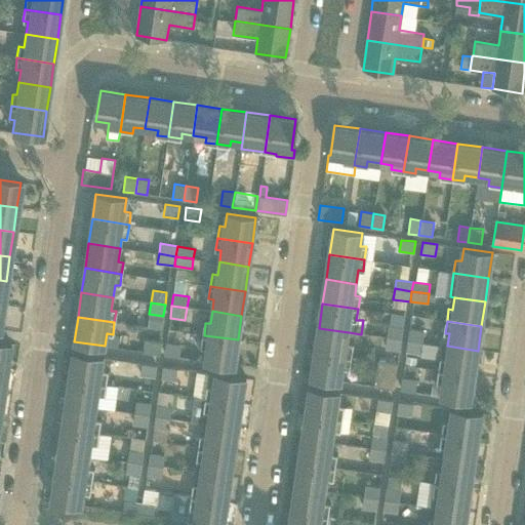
[(389,325),(387,336),(401,339),(403,327),(402,327),(389,325)]
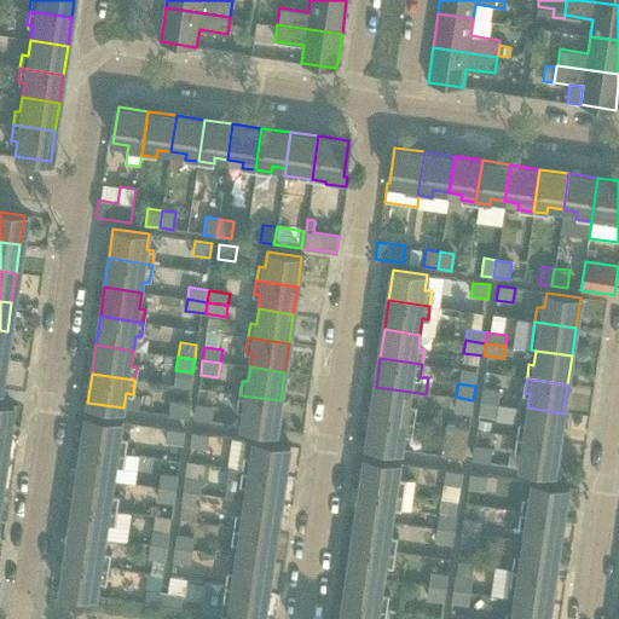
[(376,387),(371,414),(414,420),(416,406),(409,405),(411,392),(376,387)]
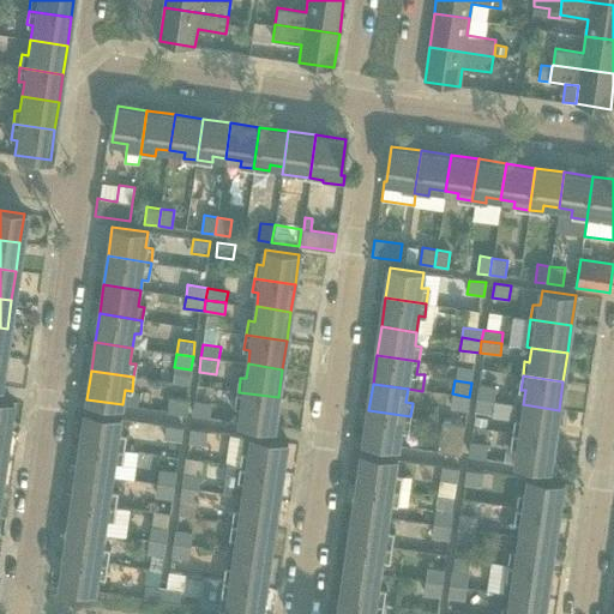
[(497,387),(479,384),(476,397),(494,401),(497,387)]
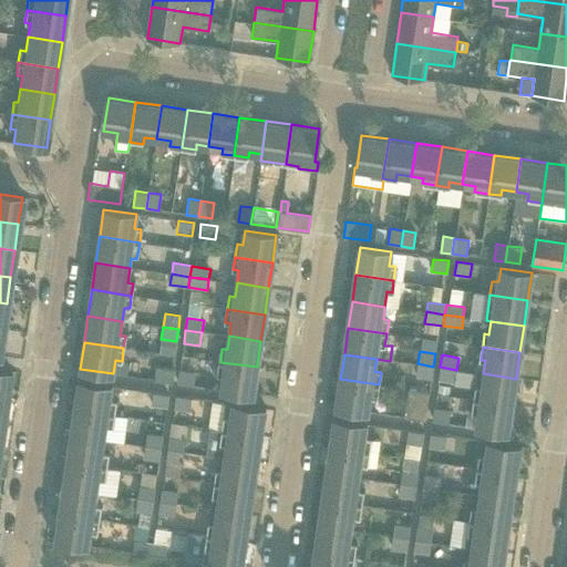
[(257,367),(220,362),(218,374),(223,375),(220,390),(253,394),(257,367)]
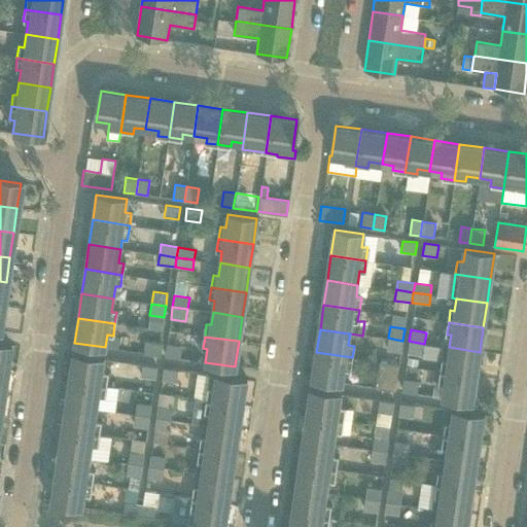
[(388,338),(386,350),(400,352),(402,341),(388,338)]
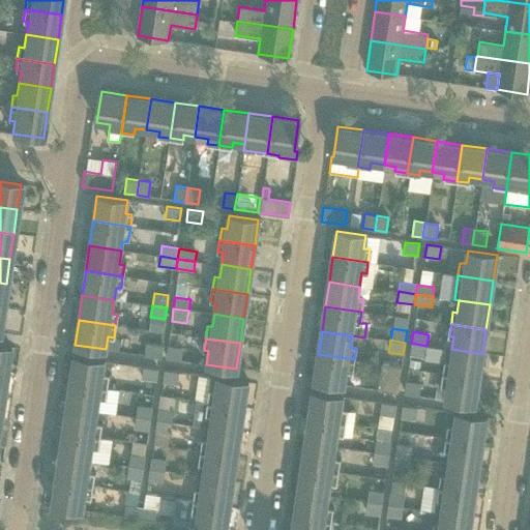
[(411,343),(410,355),(425,357),(427,346),(411,343)]
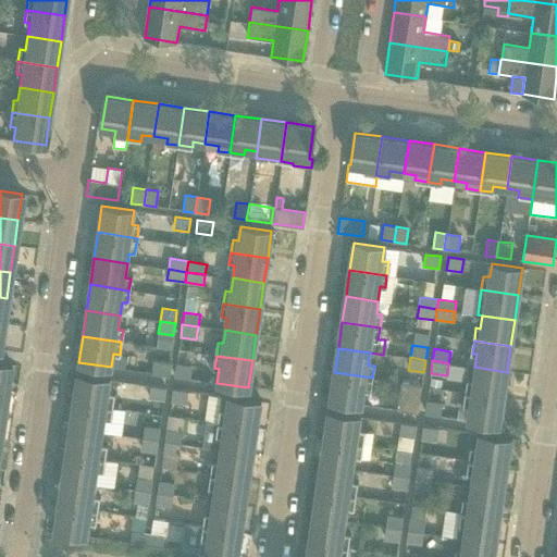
[(153,361),(152,373),(168,375),(170,363),(153,361)]
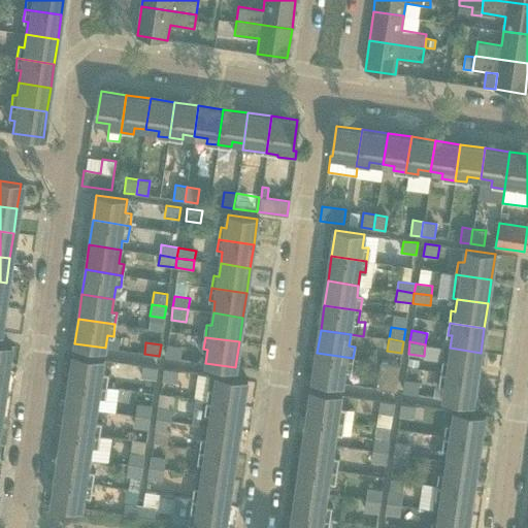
[(0,369),(5,370),(9,345),(0,343),(0,369)]
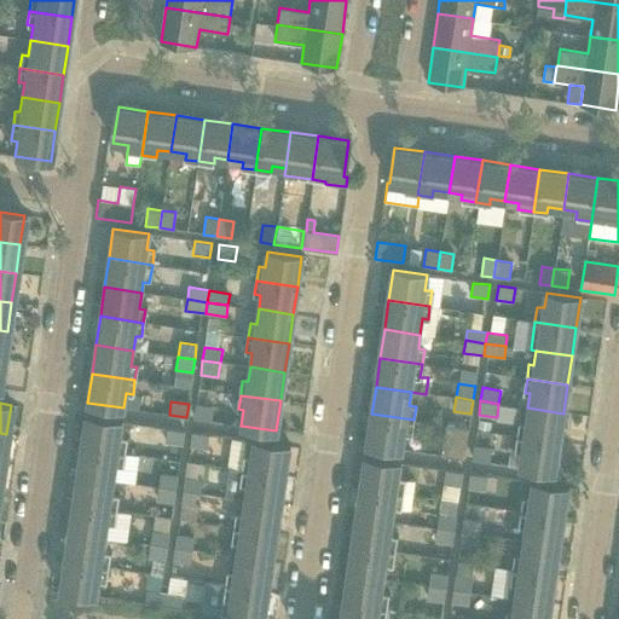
[(196,405),(194,418),(212,421),(213,408),(196,405)]
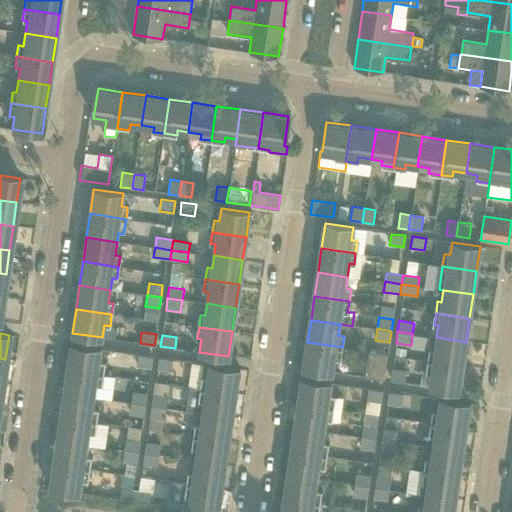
[(431,349),(429,361),(462,366),(466,342),(436,337),(432,337),(431,349)]
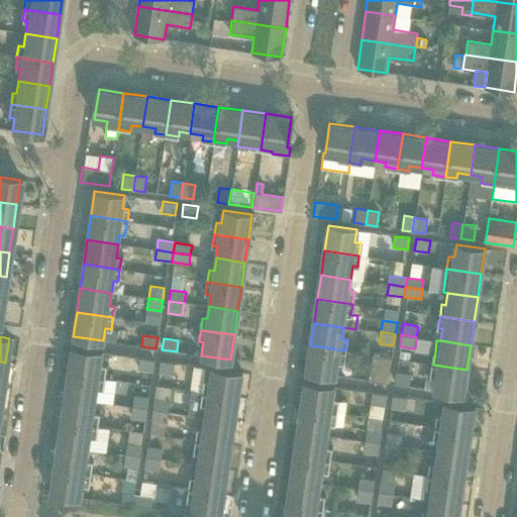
[(345,350),(310,345),(307,371),(335,375),(337,362),(343,363),(345,350)]
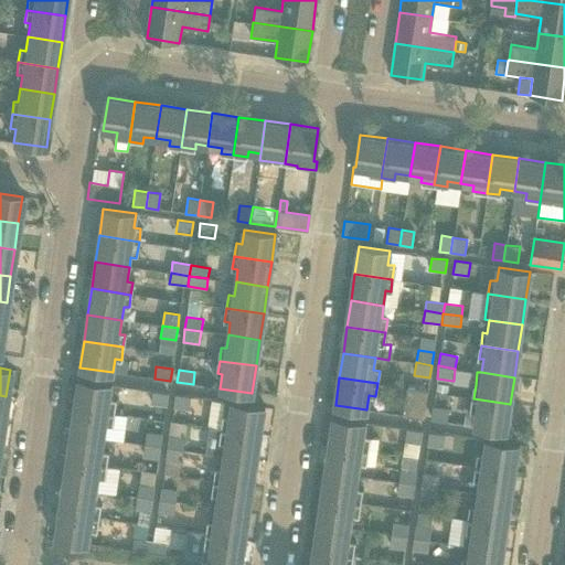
[(80,381),(75,407),(114,413),(115,401),(108,400),(110,385),(78,380),(78,381),(80,381)]
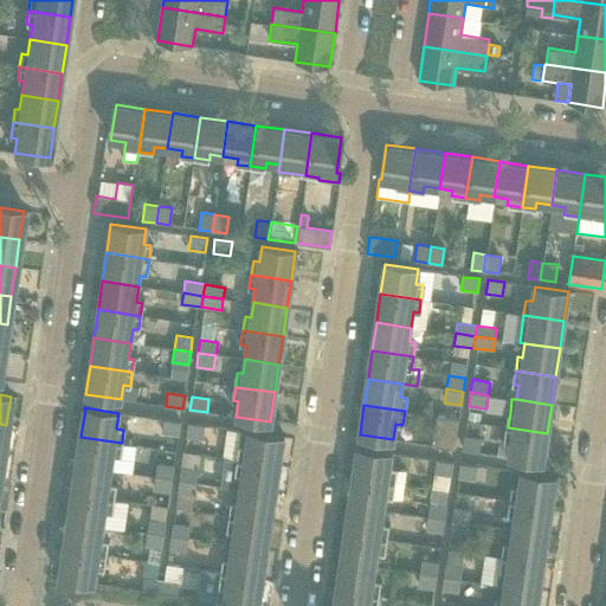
[(469,412),(468,421),(479,424),(481,413),(469,412)]
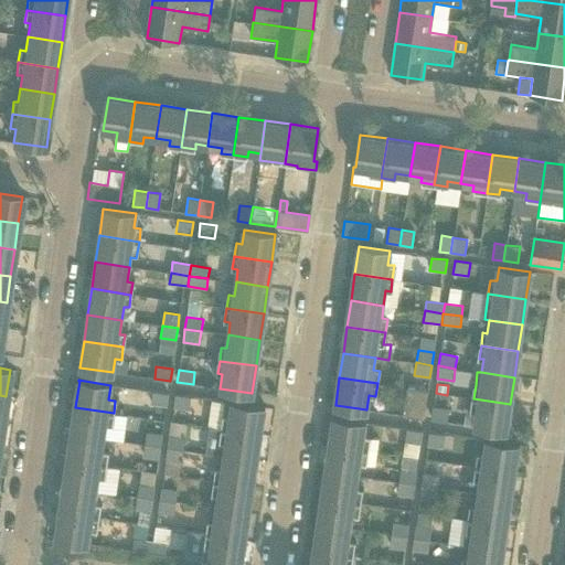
[(402,416),(423,419),(427,392),(405,388),(402,416)]
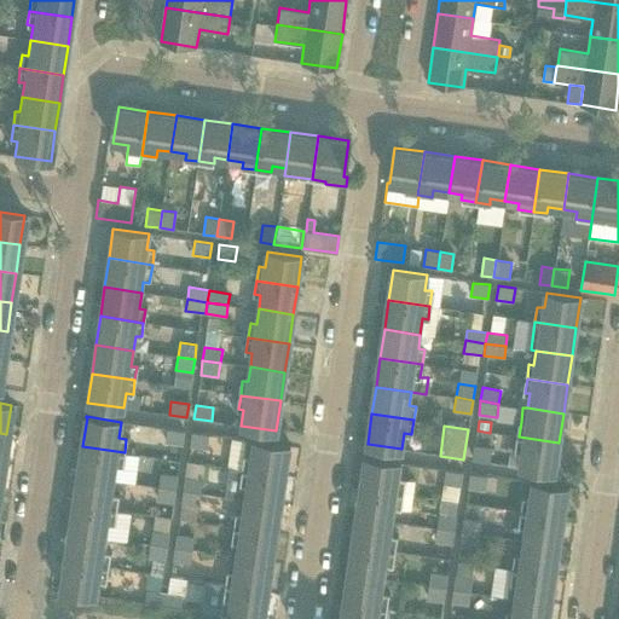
[(167,429),(166,444),(181,445),(184,432),(167,429)]
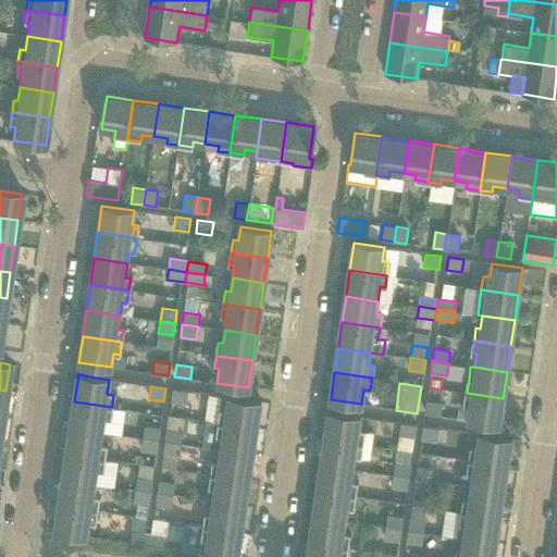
[(173,390),(171,401),(186,404),(188,391),(173,390)]
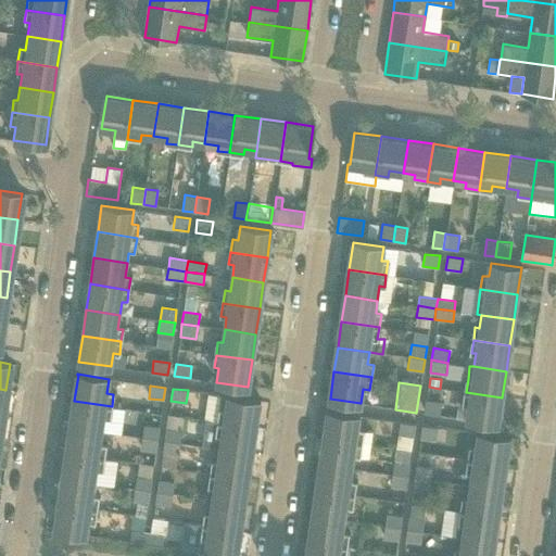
[(502,397),(466,392),(464,404),(470,405),(468,419),(498,424),(502,397)]
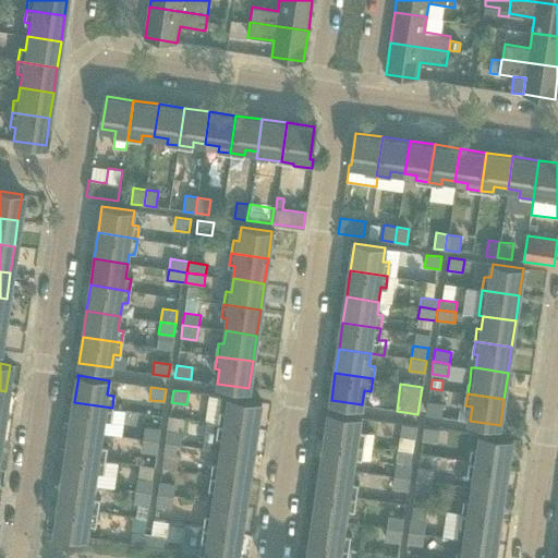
[(221,411),(219,423),(256,428),(259,402),(229,398),(227,412),(221,411)]
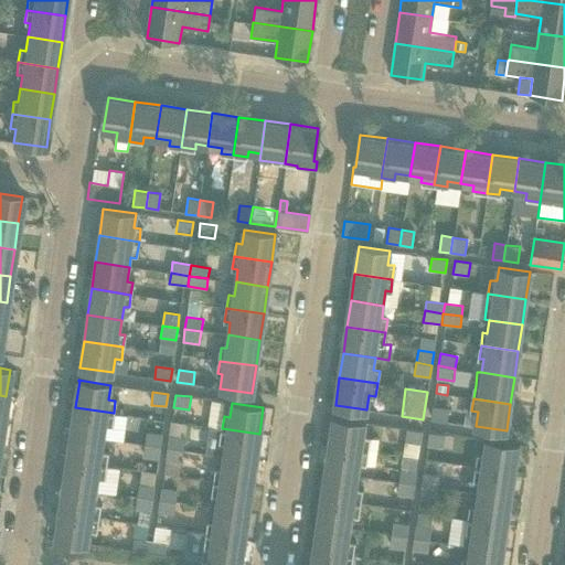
[(433,406),(430,419),(447,423),(449,408),(435,406),(433,406)]
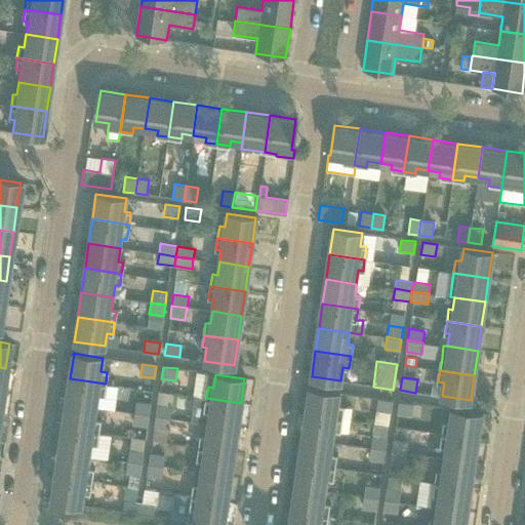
[(70,378),(67,402),(96,407),(98,396),(104,396),(106,384),(70,378)]
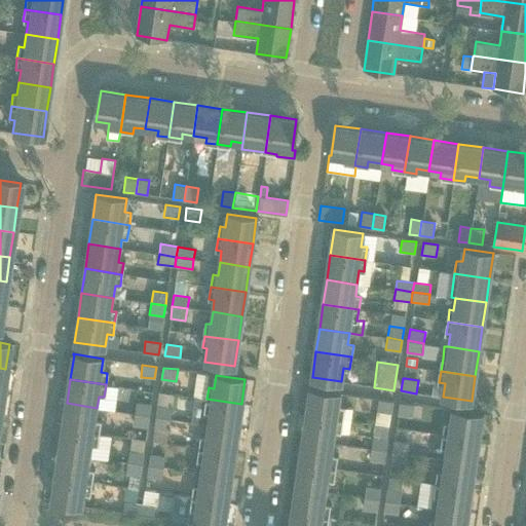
[(310,389),(306,414),(342,419),(344,407),(337,406),(339,393),(310,389)]
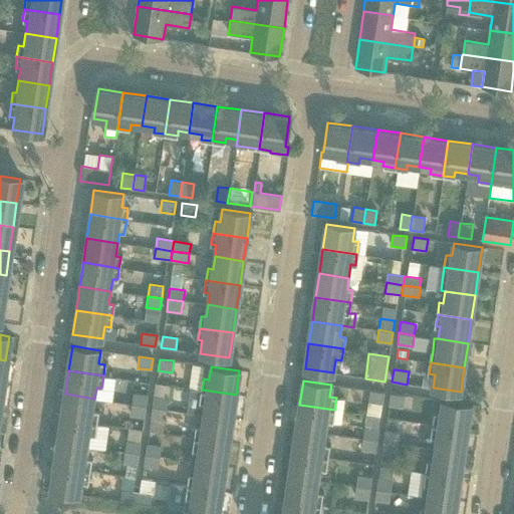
[(191,390),(187,413),(202,415),(232,419),(236,395),(202,390),(202,391),(191,390)]
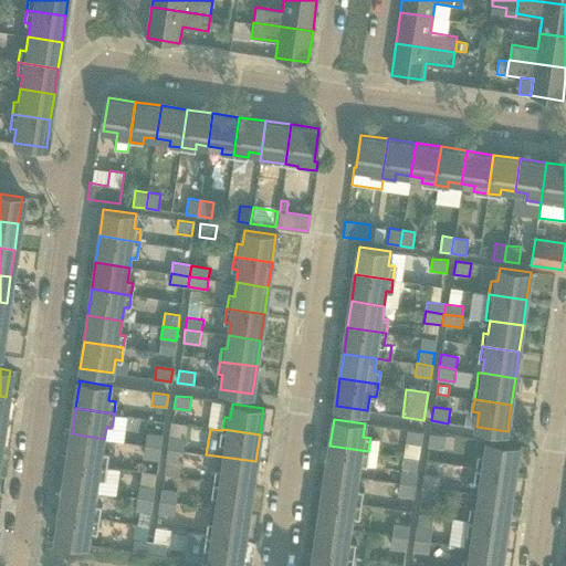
[(407,430),(406,442),(420,444),(422,432),(407,430)]
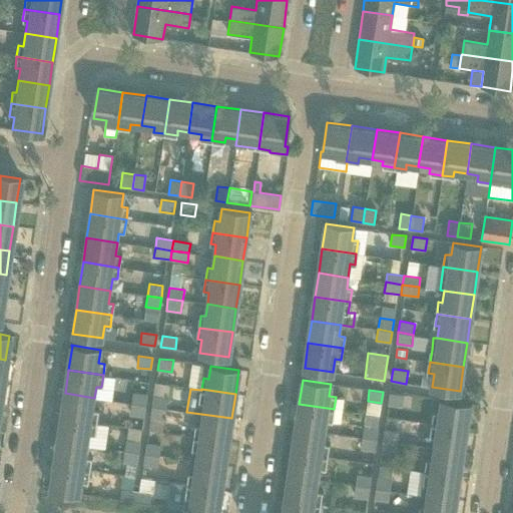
[(133,392),(132,403),(146,405),(148,394),(133,392)]
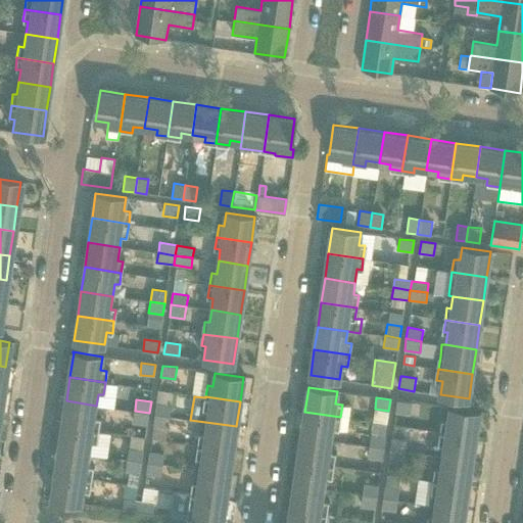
[(66,400),(62,426),(98,431),(99,420),(95,419),(96,406),(66,400)]
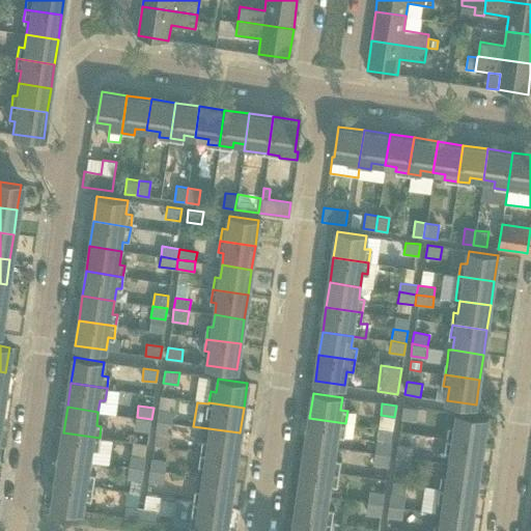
[(403,407),(401,418),(416,421),(418,409),(403,407)]
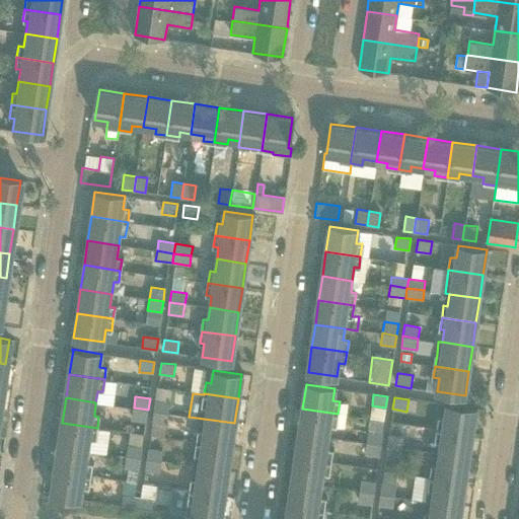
[(155,399),(153,412),(168,413),(169,401),(155,399)]
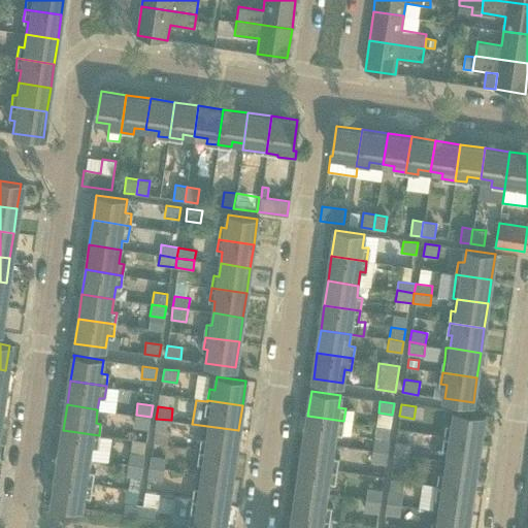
[(447,424),(446,436),(480,441),(484,417),(455,413),(453,425),(447,424)]
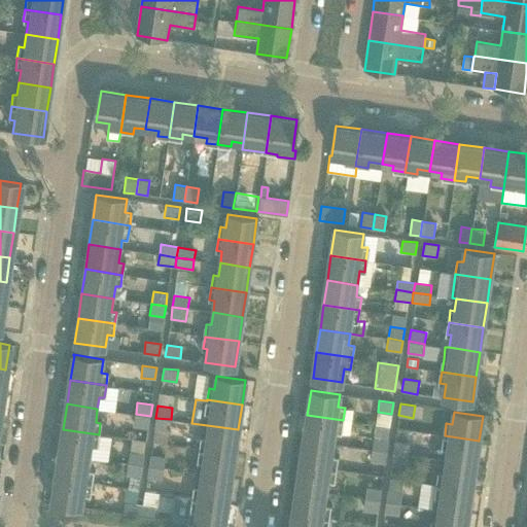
[(150,416),(136,414),(134,426),(148,428),(150,416)]
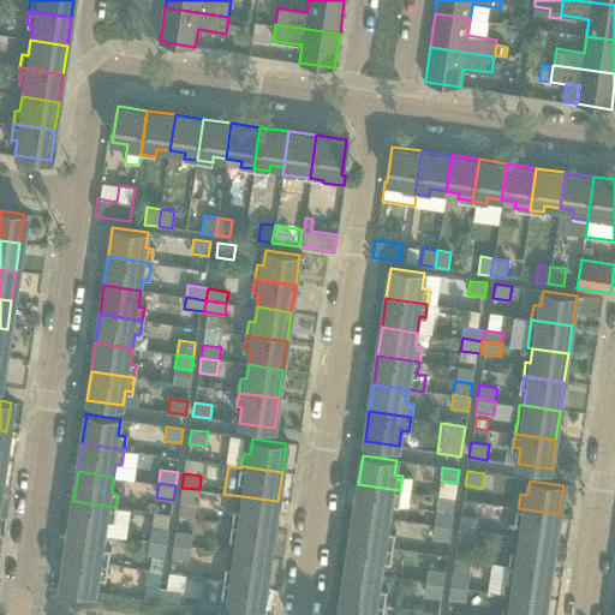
[(358,484),(354,512),(390,518),(392,503),(398,505),(400,490),(358,484)]
